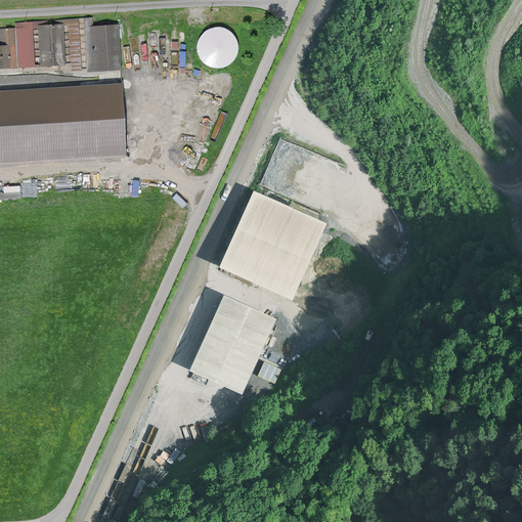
[(122,67),(120,25),(95,26),(94,16),(87,17),(90,69),(122,67)]
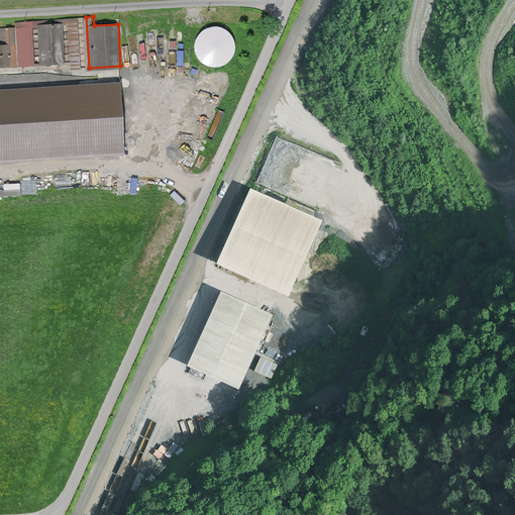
[(63,23),(41,24),(42,62),(65,61),(63,23)]
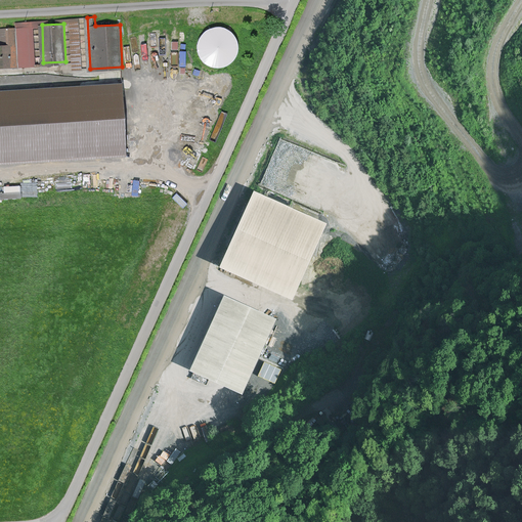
[(222,67),(228,64),(233,60),(236,54),(237,48),(236,41),(233,36),(229,31),(223,28),(217,28),(210,29),(205,32),(201,37),(198,43),(198,50),(200,56),(204,61),(209,66),(215,68),(222,67)]
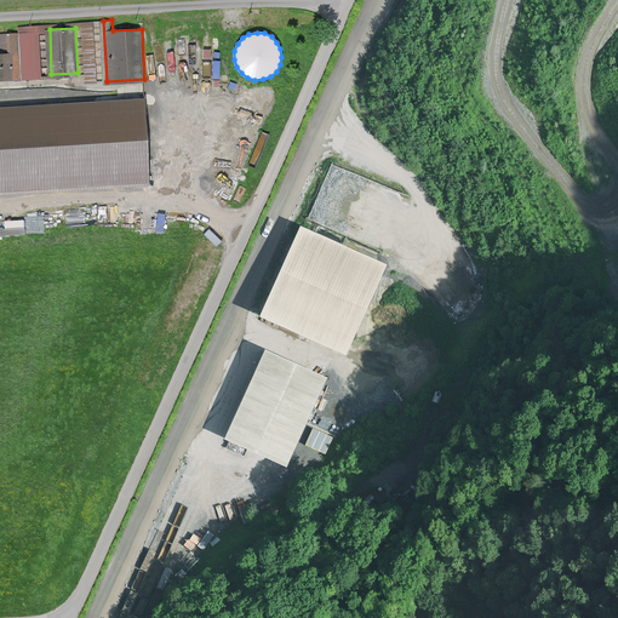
[(188,40),(188,59),(204,61),(204,40),(188,40)]
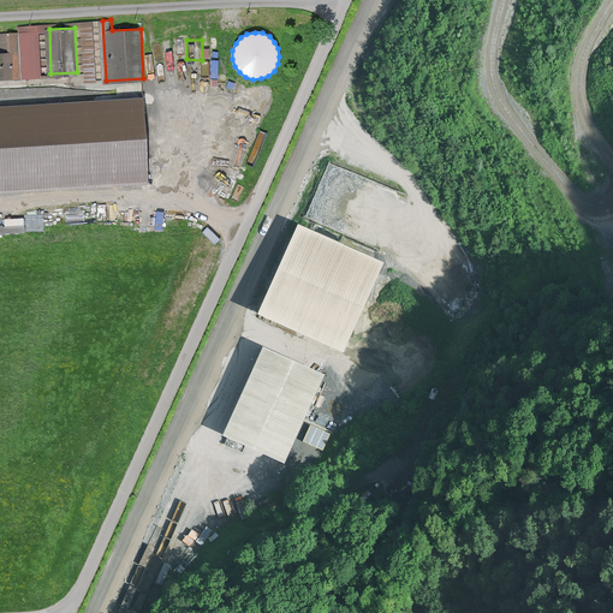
[(144,97),(0,106),(0,188),(149,179),(144,97)]
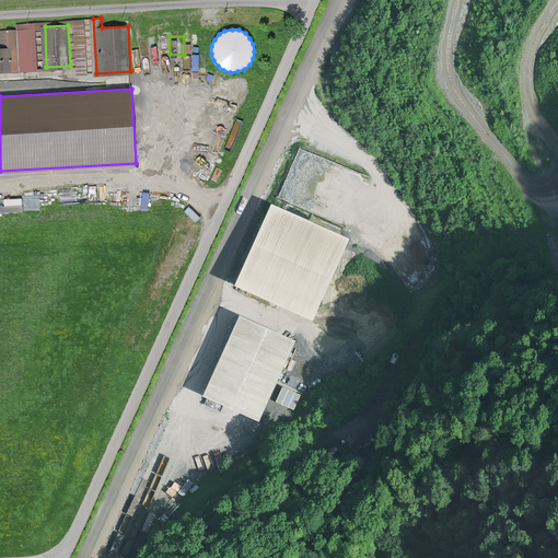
[(234,148),(246,118),(240,115),(228,146),(234,148)]
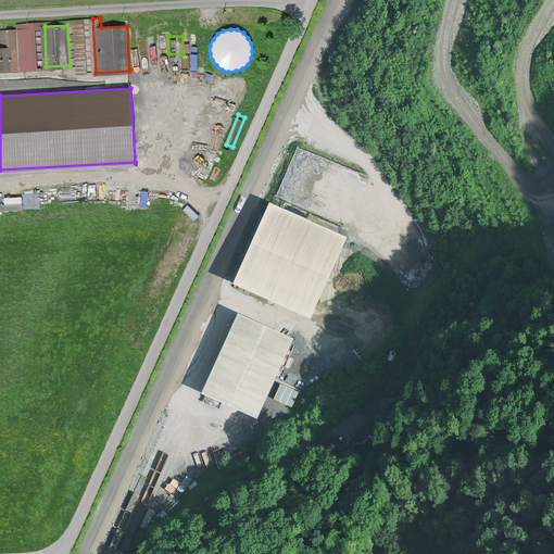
[(2,208),(26,206),(25,192),(2,193),(2,208)]
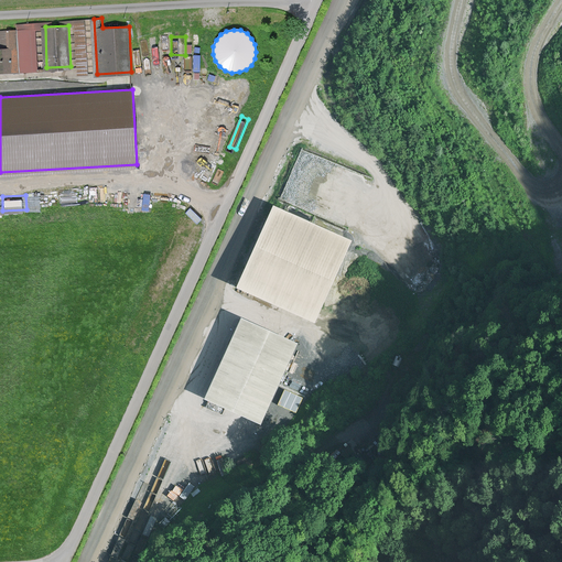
[(352,239),(273,204),(235,288),(315,325),(352,239)]
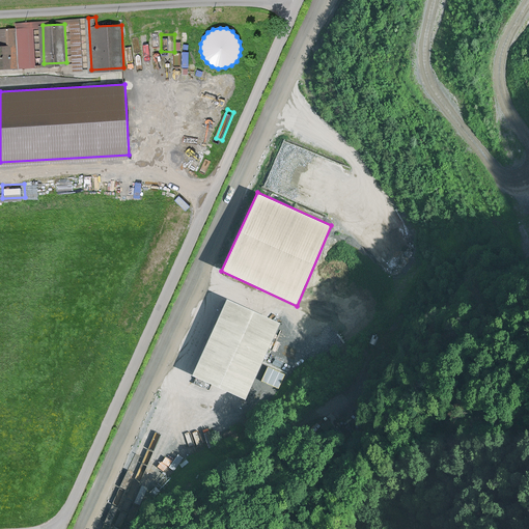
[(279,322),(227,298),(193,374),(245,397),(279,322)]
